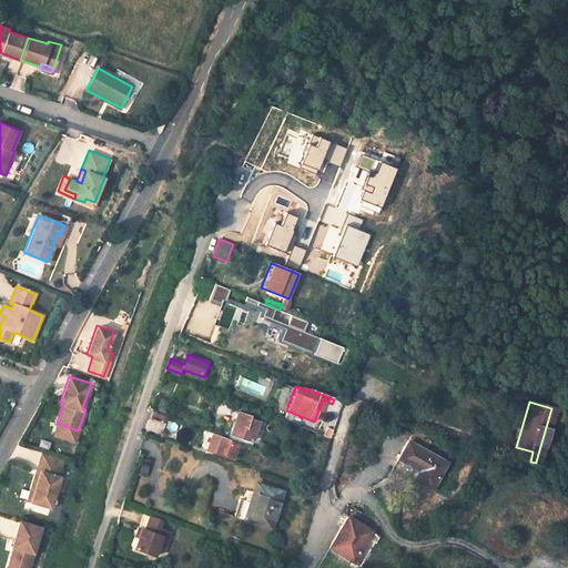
[(551,408),(536,462),(540,450),(545,438),(547,427),(550,415),(551,408)]
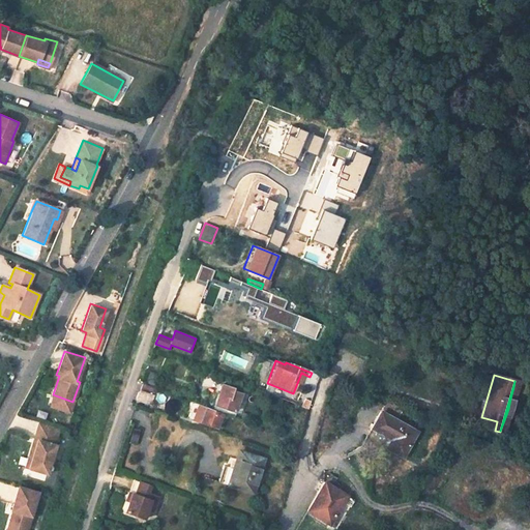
[(142,384),(139,391),(153,396),(155,389),(142,384)]
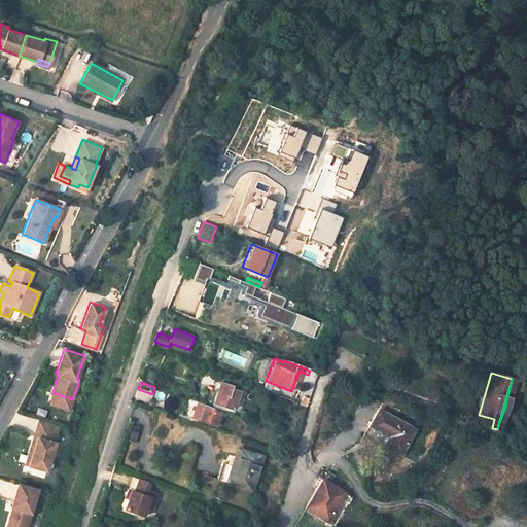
[(220,382),(212,407),(214,408),(219,410),(226,412),(233,414),(241,391),(231,388),(232,386),(220,382)]
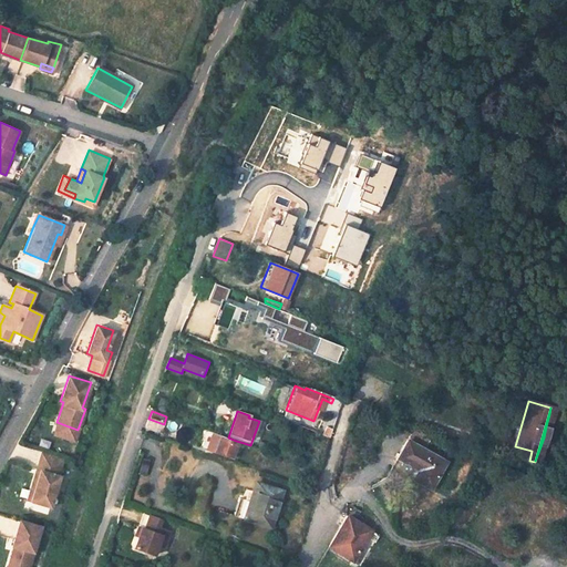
[(331,429),(326,426),(322,435),(328,437),(331,429)]
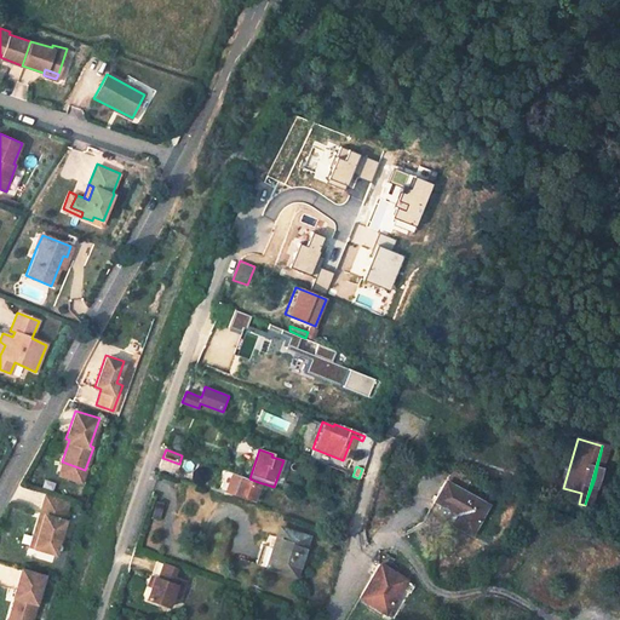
[(236,474),(230,486),(237,488),(242,476),(236,474)]
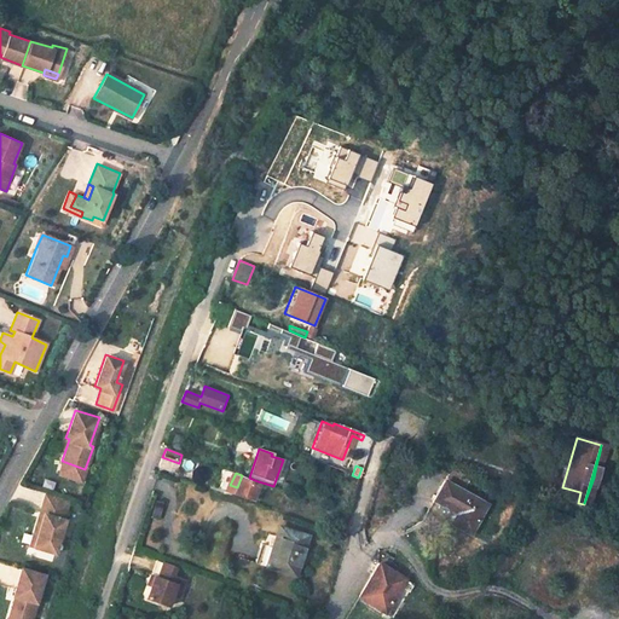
[(237,487),(235,492),(244,496),(252,479),(249,478),(244,476),(242,475),(237,487)]
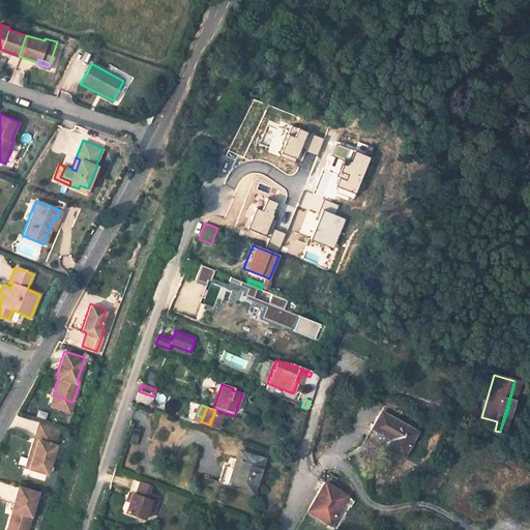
[(215,410),(209,424),(215,427),(218,418),(221,412),(215,410)]
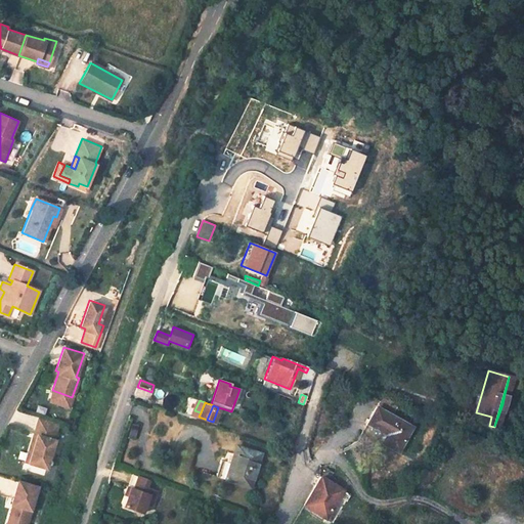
[(377,406),(367,423),(378,428),(389,434),(387,437),(383,443),(398,452),(412,427),(377,406)]
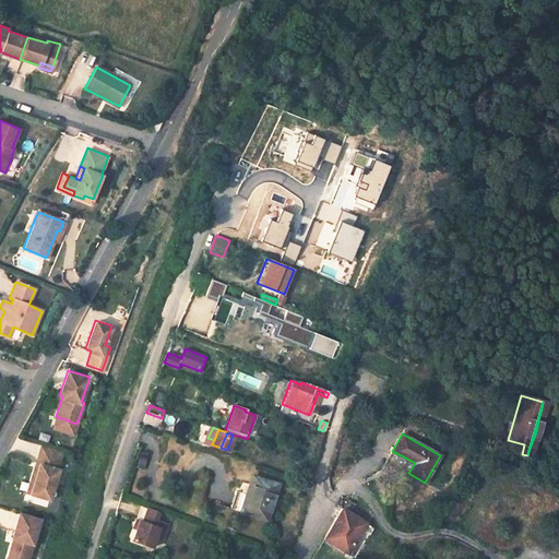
[(233,435),(230,441),(238,444),(240,437),(233,435)]
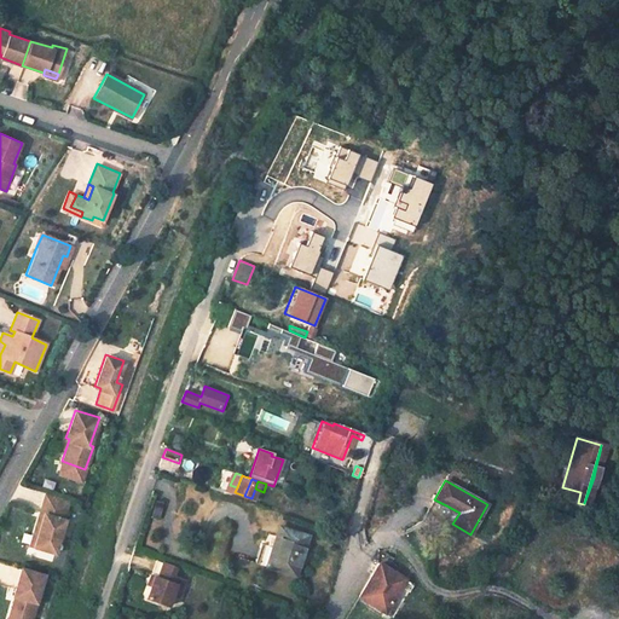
[(578,503),(580,492),(567,489),(565,498),(578,503)]
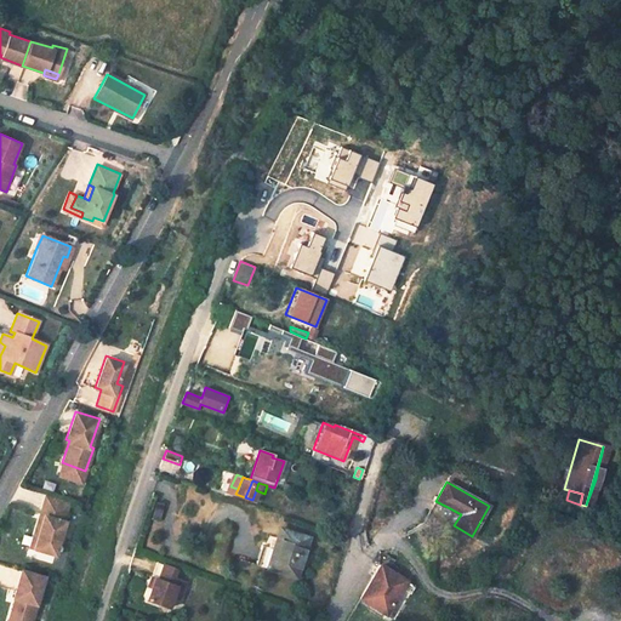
[(68,501),(45,494),(40,513),(45,514),(35,547),(56,553),(66,519),(63,519),(68,501)]
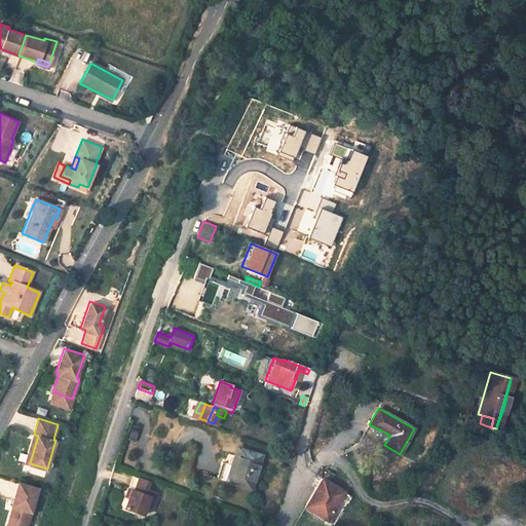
[(379,429),(378,433),(388,439),(390,436),(379,429)]
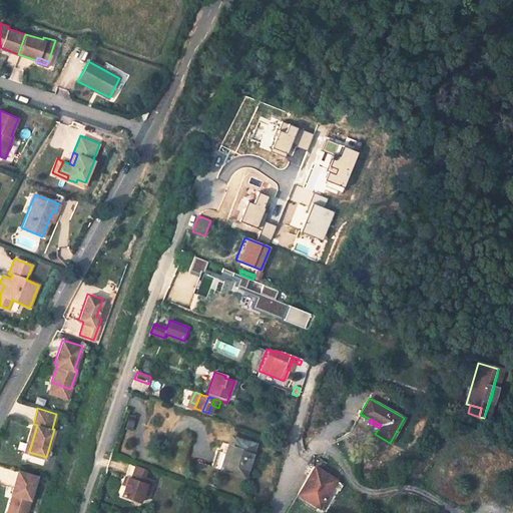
[(37,425),(33,424),(26,451),(29,452),(37,425)]
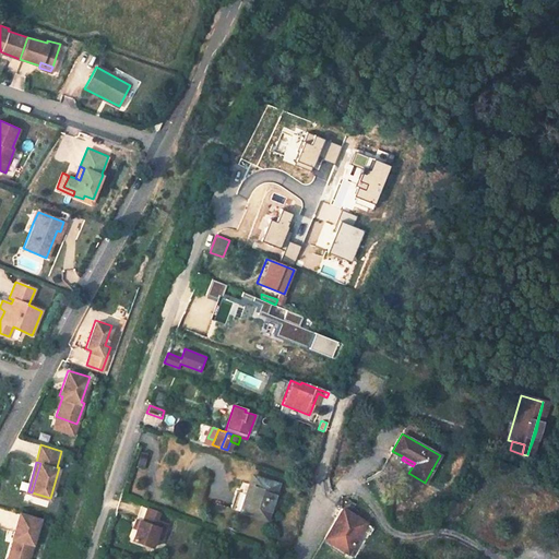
[(236,491),(230,509),(268,520),(280,484),(252,475),(246,495),(236,491)]
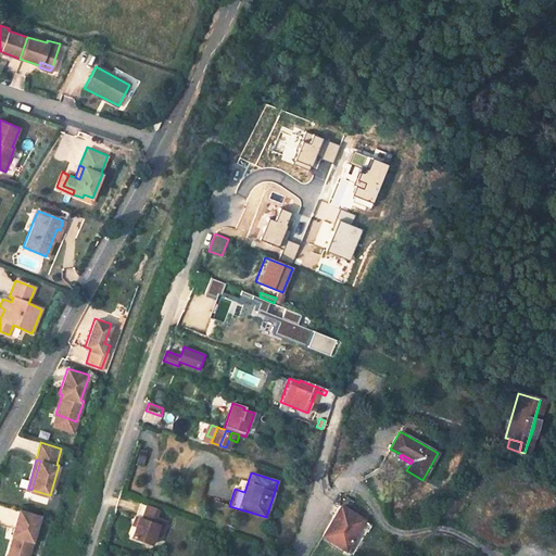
[(348,498),(342,507),(346,509),(349,512),(354,502),(348,498)]
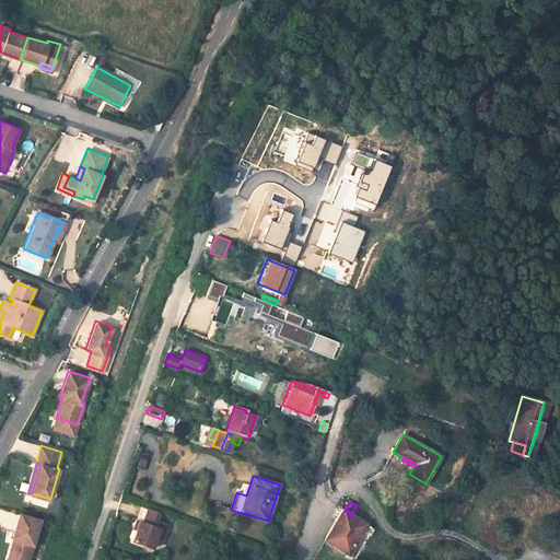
[(161,511),(143,504),(138,518),(141,520),(138,528),(133,538),(154,546),(158,536),(164,539),(170,523),(159,518),(161,511)]
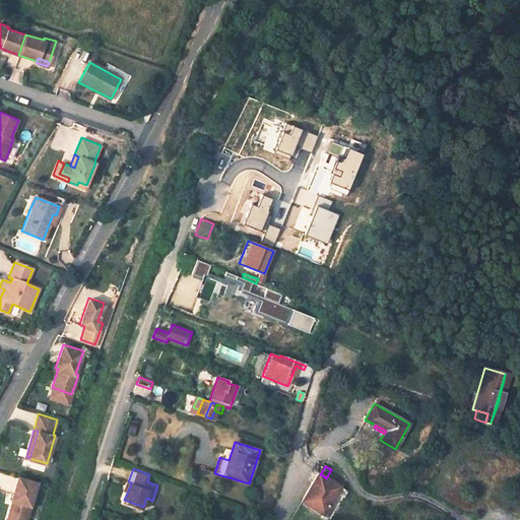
[(27,519),(39,482),(19,476),(12,500),(13,500),(17,501),(16,506),(12,505),(9,515),(13,516),(11,519),(27,519)]
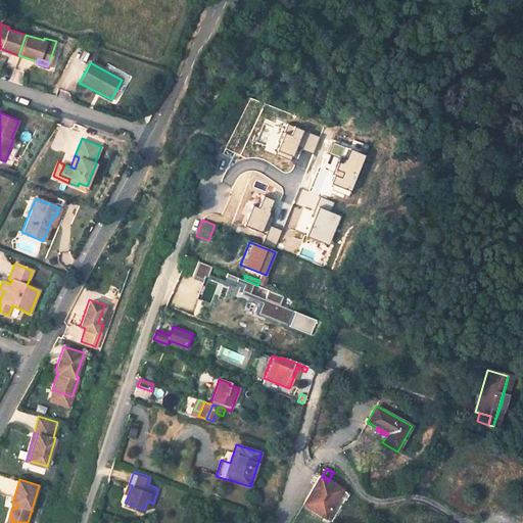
[(315,486),(303,504),(326,517),(341,489),(328,481),(326,479),(320,488),(315,486)]
